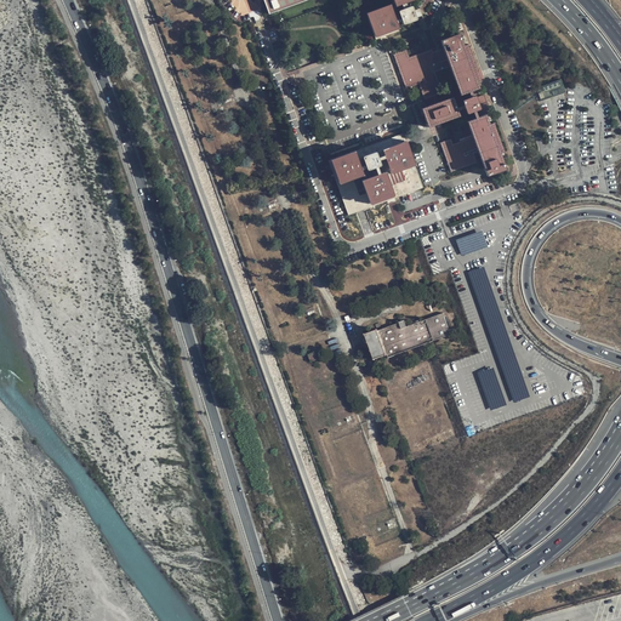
[(265,0),(269,13),(306,0),(265,0)]
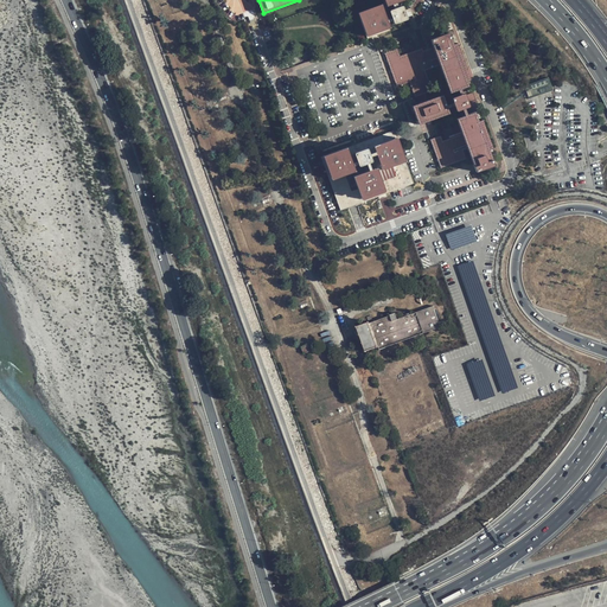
[(384,0),(385,2),(358,12),(368,39),(391,31),(390,29),(388,23),(393,21),(394,24),(407,20),(407,18),(407,17),(404,12),(403,7),(401,6),(400,7),(397,2),(403,0),(384,0)]
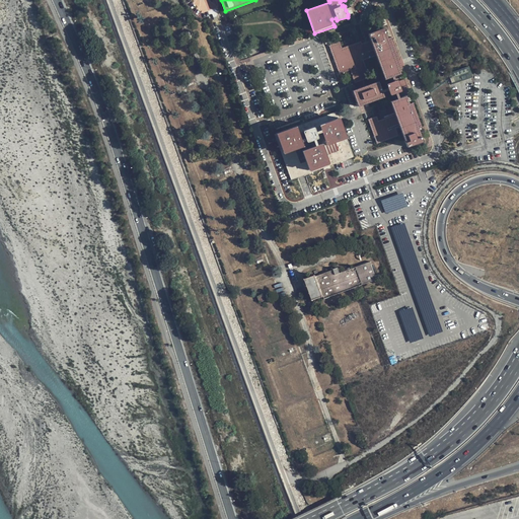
[(370,41),(362,44),(361,41),(343,48),(340,42),(328,46),(339,74),(349,70),(354,83),(361,81),(363,87),(353,90),(359,107),(385,97),(383,92),(388,90),(389,94),(390,95),(394,93),(396,99),(391,101),(395,114),(378,121),(377,117),(367,120),(376,144),(398,137),(396,130),(400,128),(404,140),(403,141),(405,148),(421,142),(417,130),(422,129),(413,103),(409,104),(405,96),(403,97),(399,98),(397,93),(400,91),(400,90),(399,88),(405,86),(403,80),(397,82),(397,81),(396,80),(395,80),(394,80),(392,77),(399,74),(398,71),(402,69),(391,38),(388,39),(384,28),(368,33),(370,41)]
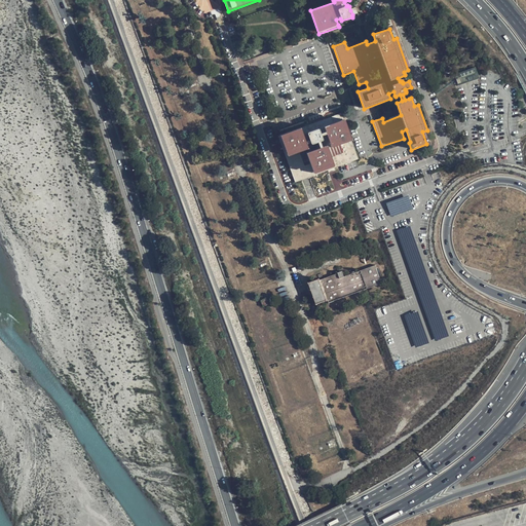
[(342,113),(275,136),(294,187),(302,184),(309,201),(314,199),(308,182),(328,175),(329,177),(337,174),(335,171),(360,161),(342,113)]
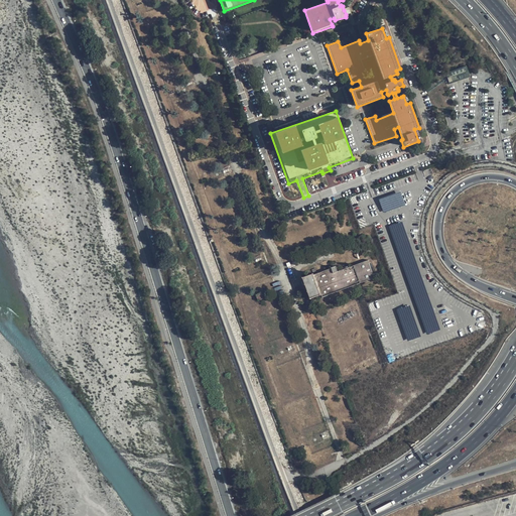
[(407,236),(402,222),(390,226),(396,244),(399,243),(398,239),(407,236)]
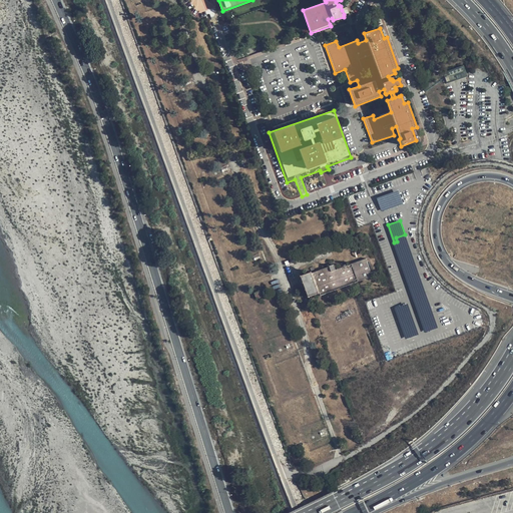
[(321,295),(373,276),(367,258),(337,269),(335,264),(331,265),(331,266),(313,273),(321,295)]
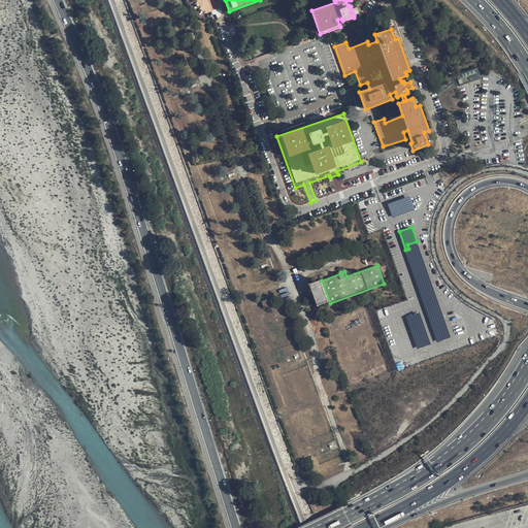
[(317,302),(318,304),(328,301),(320,279),(309,283),(314,292),(317,302)]
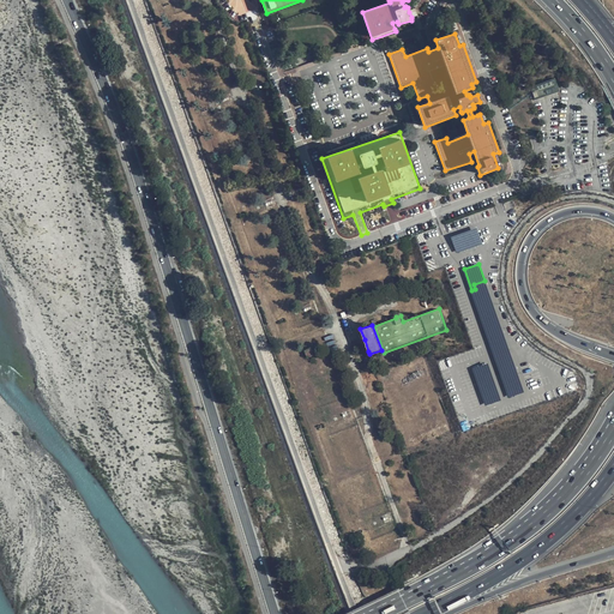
[(315,354),(312,347),(304,350),(306,356),(315,354)]
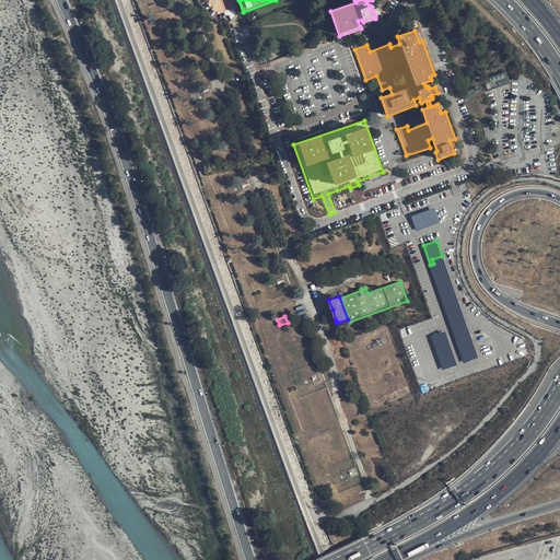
[(431,335),(442,370),(457,364),(446,330),(431,335)]
